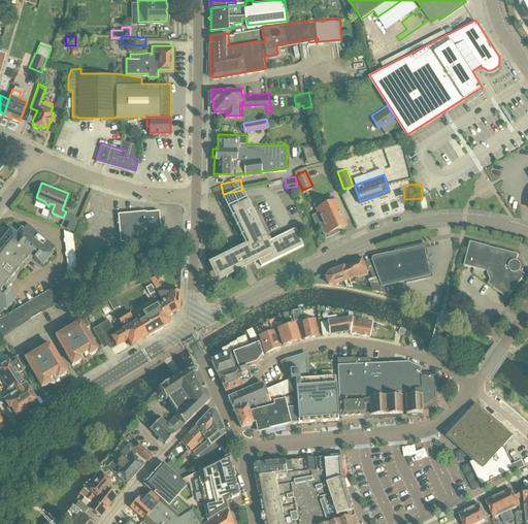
[(220,270),(257,252),(262,260),(303,239),(295,222),(269,235),(249,194),(229,204),(249,240),(213,258),(218,264),(220,270)]
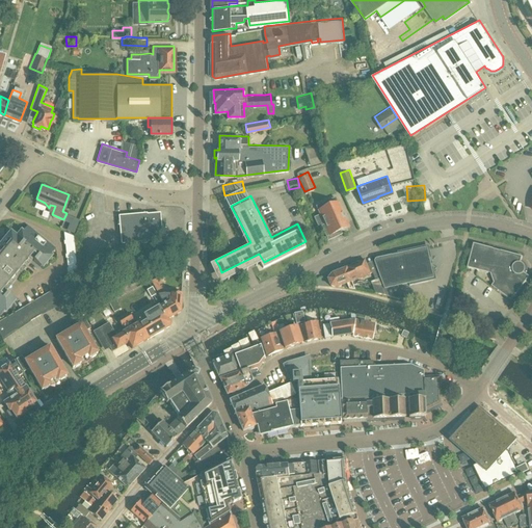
[(348,223),(335,195),(316,204),(320,212),(314,214),(318,223),(323,220),(324,221),(321,222),(326,234),(341,227),(343,229),(347,227),(347,225),(348,223)]
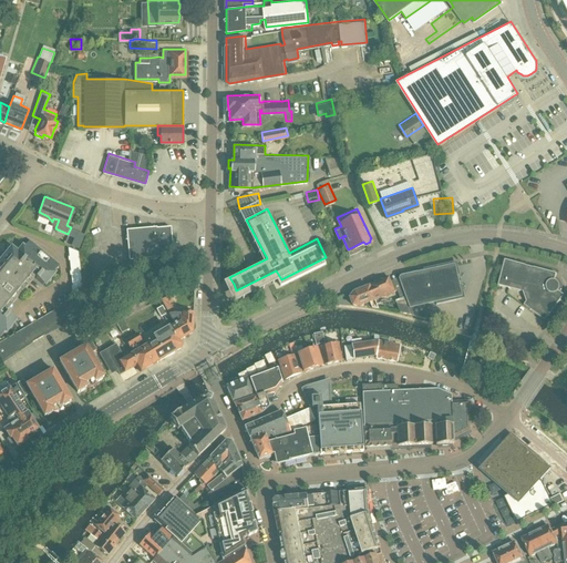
[(172,232),(171,224),(156,225),(156,224),(126,227),(129,257),(174,254),(173,246),(176,246),(176,235),(172,232)]
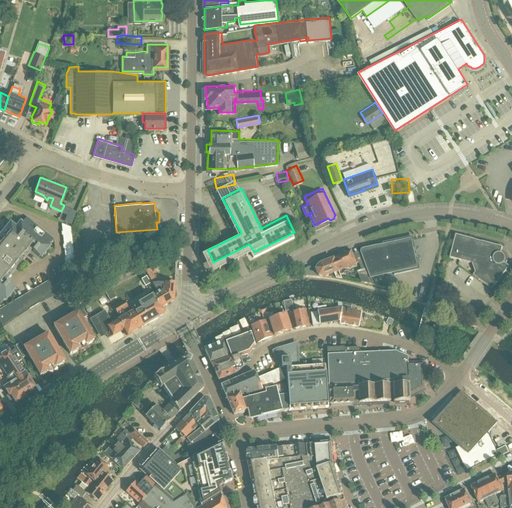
[(52,239),(25,216),(16,227),(10,223),(0,235),(0,300),(0,301),(13,285),(7,280),(4,283),(0,280),(31,243),(35,245),(32,249),(39,255),(52,239)]
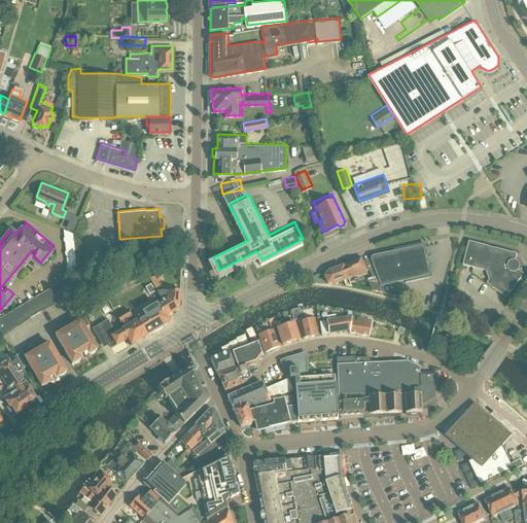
[(66,276),(77,270),(73,231),(63,228),(67,263),(66,263),(66,270),(63,271),(66,276)]
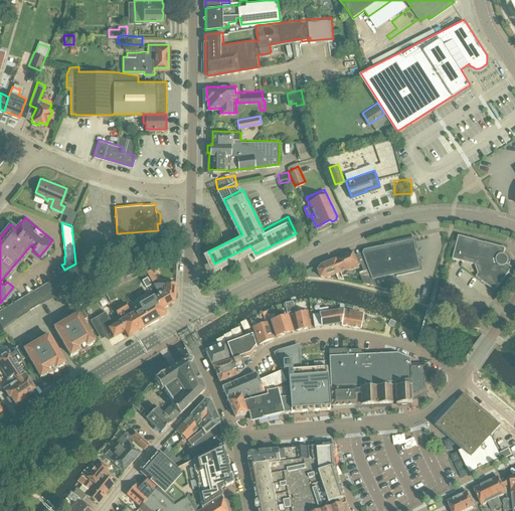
[(496,289),(513,266),(507,261),(508,260),(508,258),(508,256),(507,253),(506,252),(504,251),(506,245),(459,232),(453,257),(475,263),(479,271),(477,274),(496,289)]
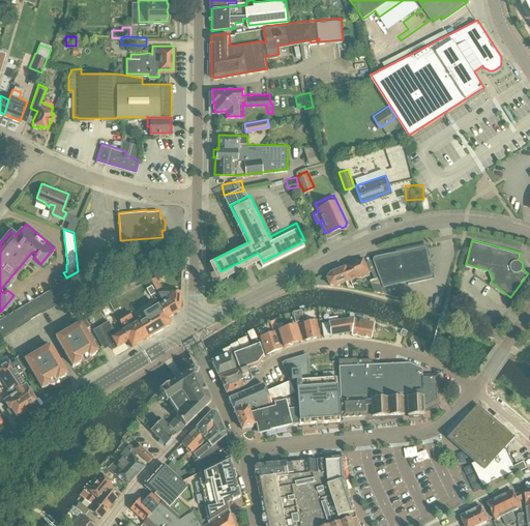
[(433,274),(425,244),(380,255),(376,256),(375,257),(374,258),(374,259),(373,260),(383,287),(433,274)]
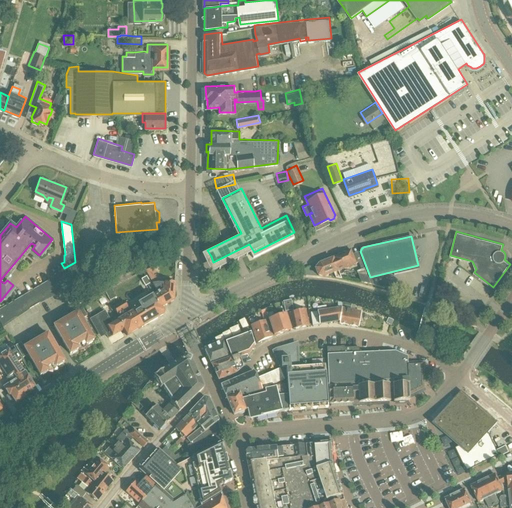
[(360,279),(371,282),(359,248),(352,251),(351,248),(332,255),(332,257),(337,269),(338,269),(357,261),(356,260),(358,259),(361,267),(356,269),(360,279)]
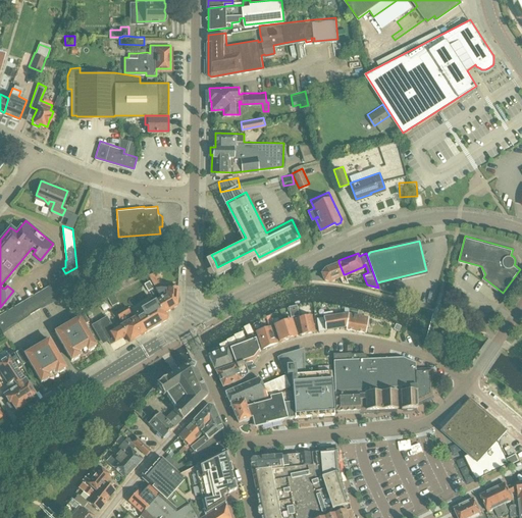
[(345,274),(344,274),(338,262),(326,267),(322,272),(325,278),(331,279),(341,275),(343,281),(348,281),(345,274)]
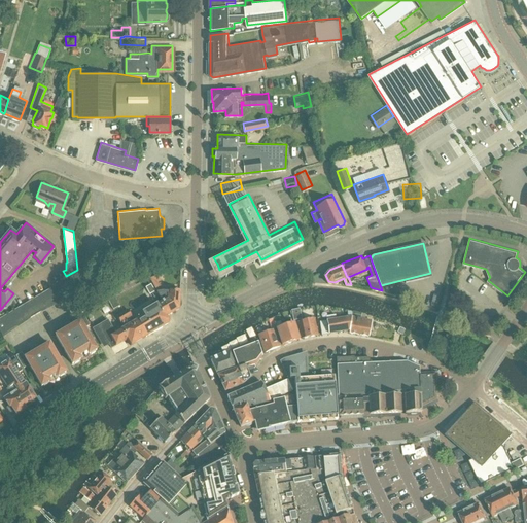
[(155,286),(160,283),(157,279),(161,278),(157,272),(149,276),(155,286)]
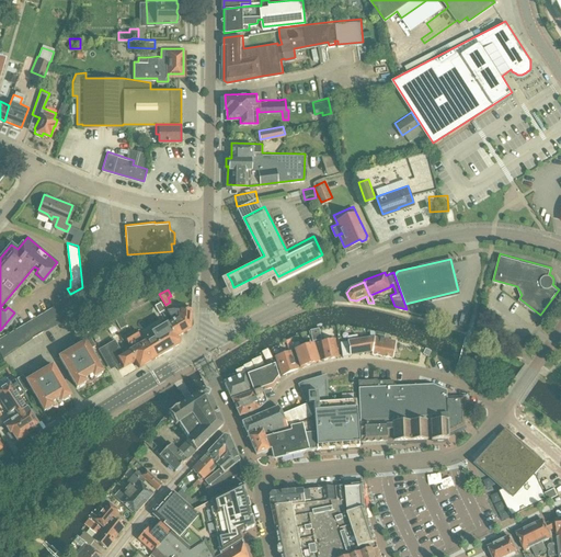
[(0,351),(1,353),(71,311),(64,298),(0,336),(0,351)]
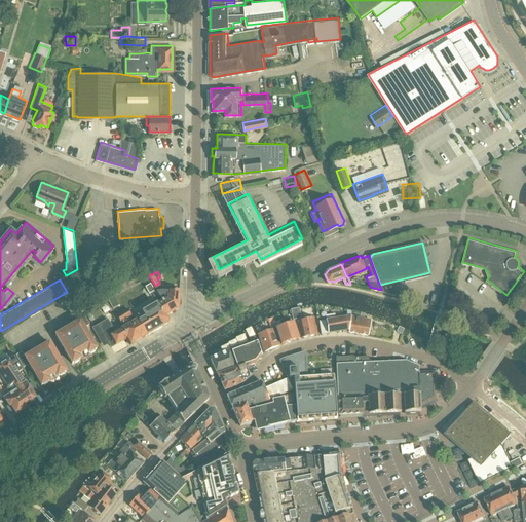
[(145,285),(148,291),(153,289),(149,282),(145,285)]
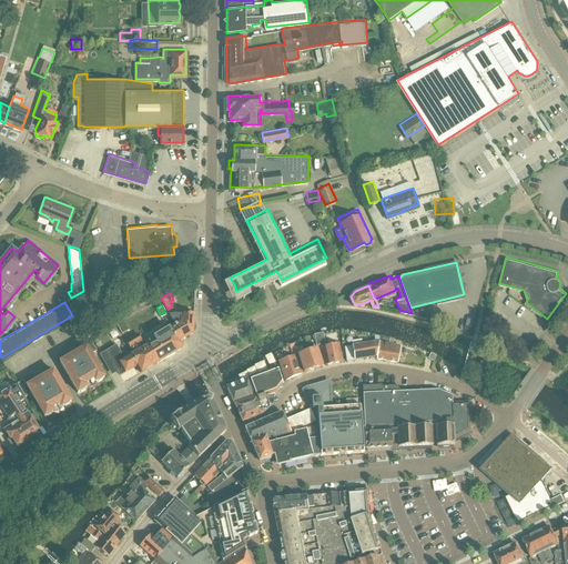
[(253,320),(273,311),(270,304),(251,313),(253,320)]
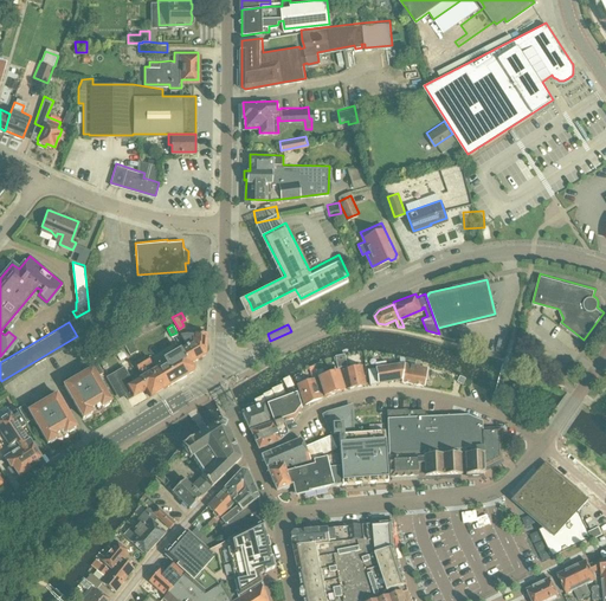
[(123,364),(108,373),(115,386),(120,382),(124,391),(128,395),(133,393),(144,386),(149,394),(166,383),(175,377),(192,369),(194,366),(191,361),(194,359),(205,353),(206,333),(204,333),(204,327),(195,327),(195,333),(194,333),(185,333),(184,330),(174,335),(180,346),(179,347),(163,356),(165,360),(150,368),(147,364),(152,361),(146,351),(141,355),(134,360),(139,369),(141,368),(143,373),(139,375),(136,375),(133,377),(133,379),(123,364)]
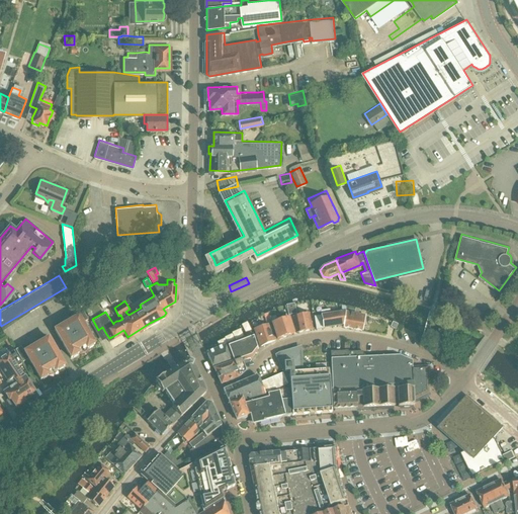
[(358,311),(359,307),(355,305),(347,303),(346,307),(345,307),(342,324),(361,327),(363,312),(358,311)]
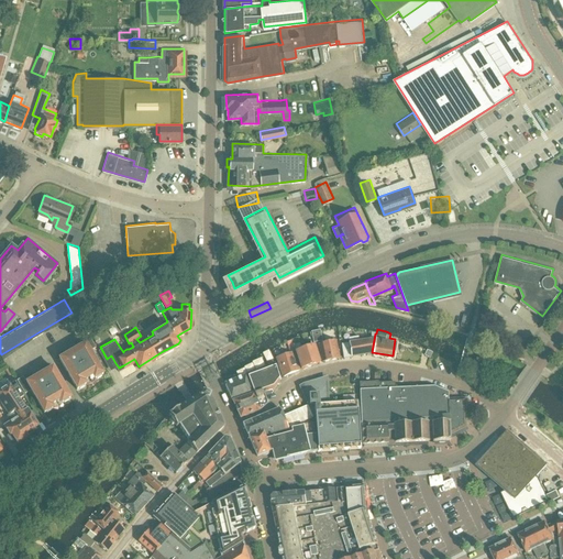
[(349,340),(342,341),(343,353),(351,352),(351,353),(371,350),(374,336),(360,338),(359,333),(348,335),(349,340)]
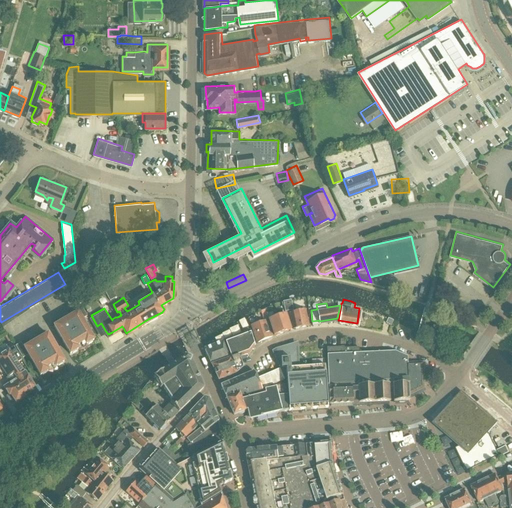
[(292,326),(308,323),(304,306),(289,309),(292,326)]
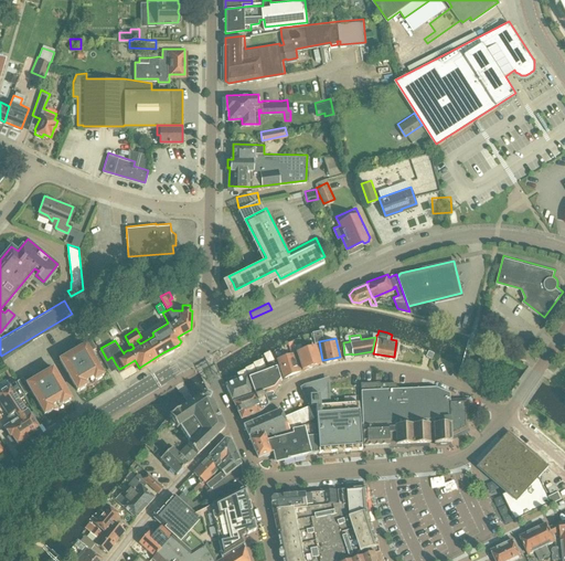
[(76,388),(103,372),(89,349),(91,349),(86,341),(59,357),(76,388)]
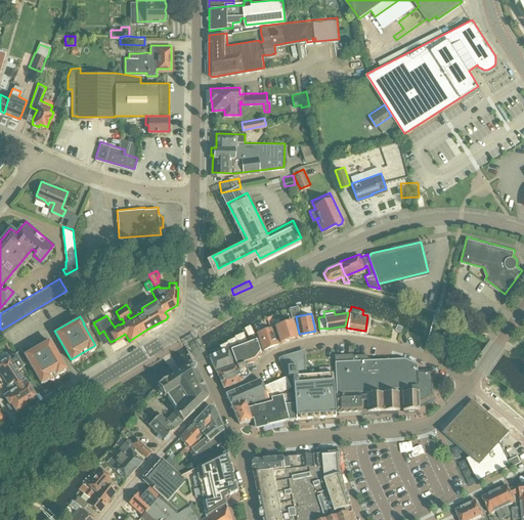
[(279,340),(297,335),(292,318),(274,325),(279,340)]
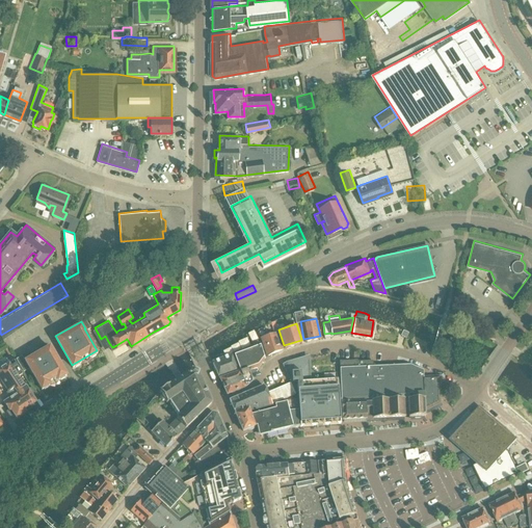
[(273,331),(261,335),(267,353),(283,346),(275,324),(272,326),(273,331)]
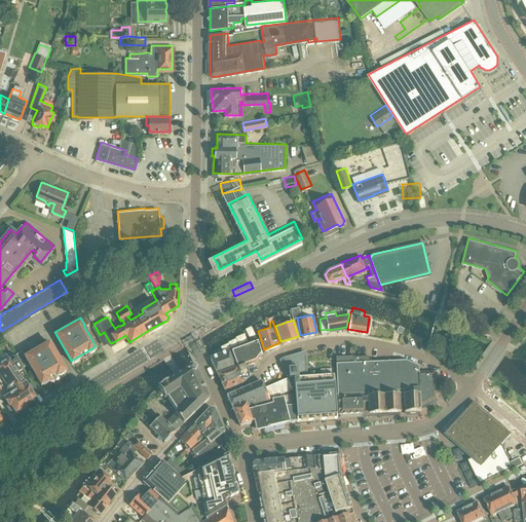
[(255,336),(230,346),(209,356),(217,372),(237,364),(243,362),(245,364),(255,360),(260,352),(255,336)]
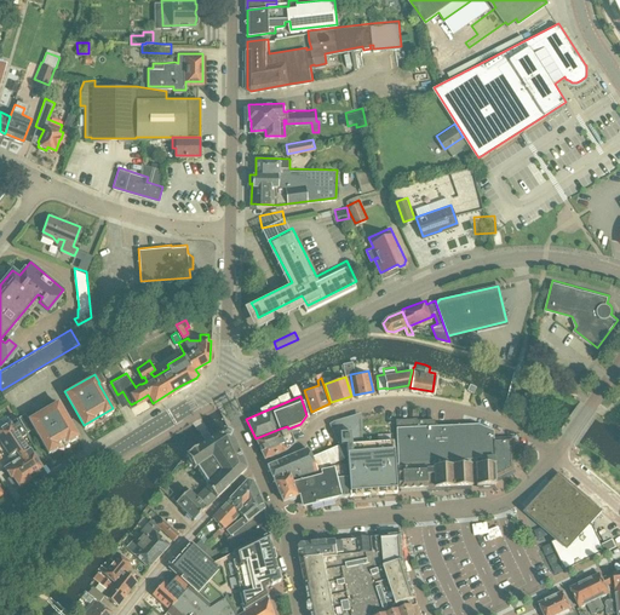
[(76,435),(57,401),(29,417),(26,411),(18,414),(27,430),(33,426),(47,452),(76,435)]
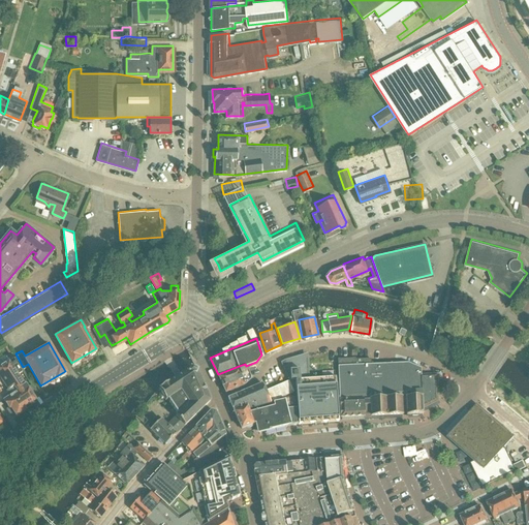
[(9,358),(0,364),(0,374),(7,387),(6,388),(9,393),(17,389),(27,402),(34,397),(17,371),(20,370),(23,368),(12,350),(6,354),(9,358)]
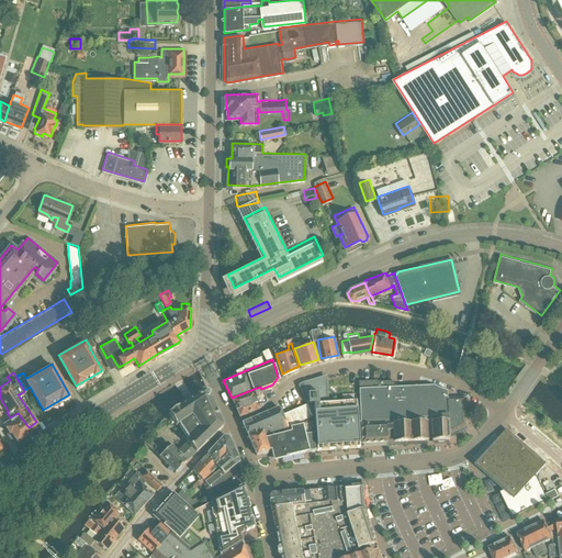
[(317,380),(317,376),(302,380),(298,382),(302,392),(305,391),(305,399),(306,402),(311,413),(314,412),(317,448),(338,446),(359,445),(359,441),(356,398),(328,400),(326,377),(317,380)]
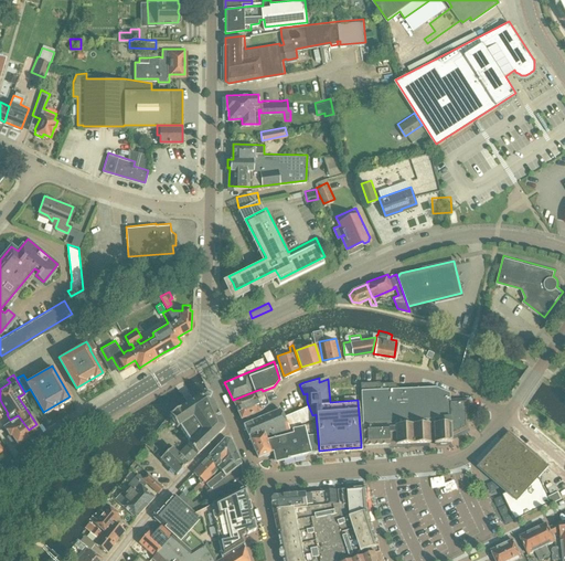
[(380,380),(360,380),(362,443),(450,438),(450,433),(467,425),(466,395),(448,397),(448,390),(435,384),(395,387),(395,380),(380,380)]
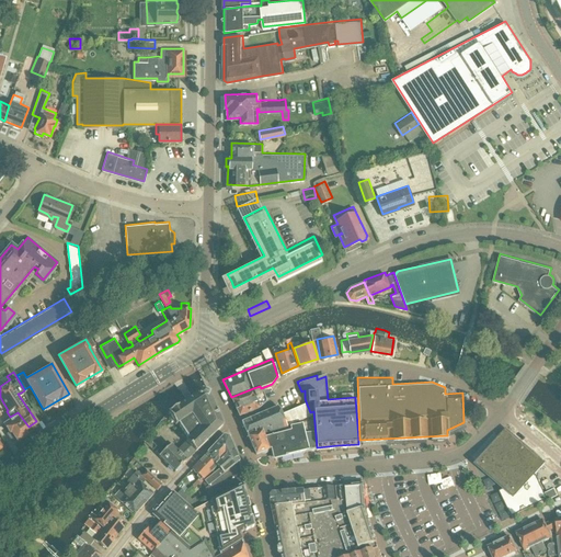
[(264,399),(261,388),(260,386),(253,388),(231,397),(239,413),(258,406),(264,399)]
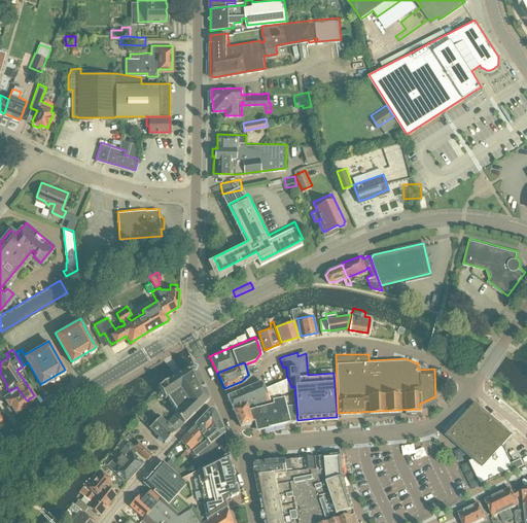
[(208,397),(195,367),(188,364),(181,370),(180,370),(178,371),(175,374),(167,379),(159,384),(157,385),(160,387),(157,390),(161,393),(164,394),(165,395),(167,394),(177,411),(178,410),(185,420),(208,397)]
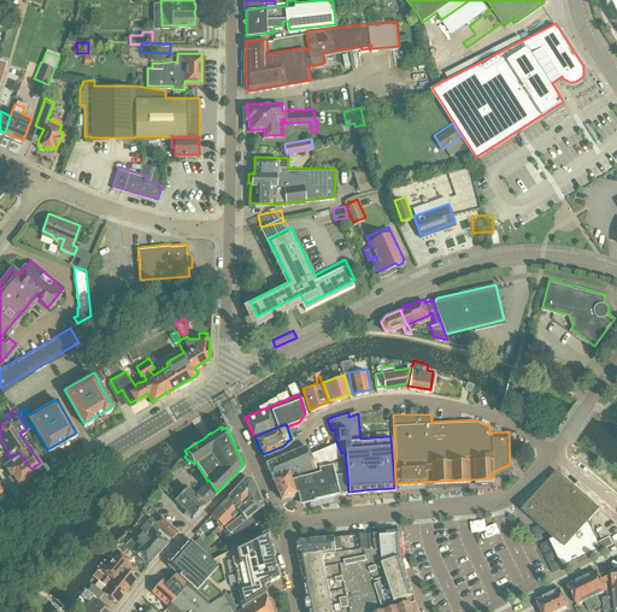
[(305,443),(265,462),(272,477),(287,470),(289,480),(293,478),(292,477),(316,470),(316,465),(342,454),(341,453),(336,441),(309,453),(309,452),(305,443)]
